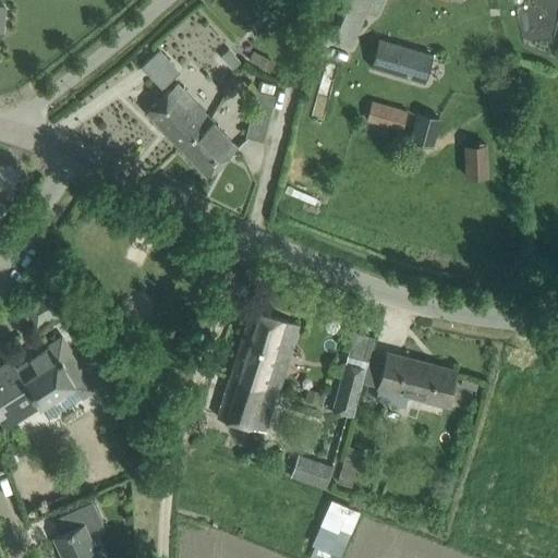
[(371,65),(424,82),(433,53),(379,37),(371,65)]
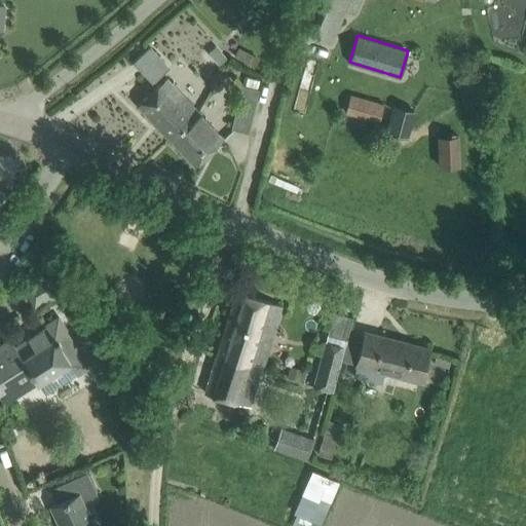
[(219,66),(227,59),(216,45),(208,52),(219,66)]
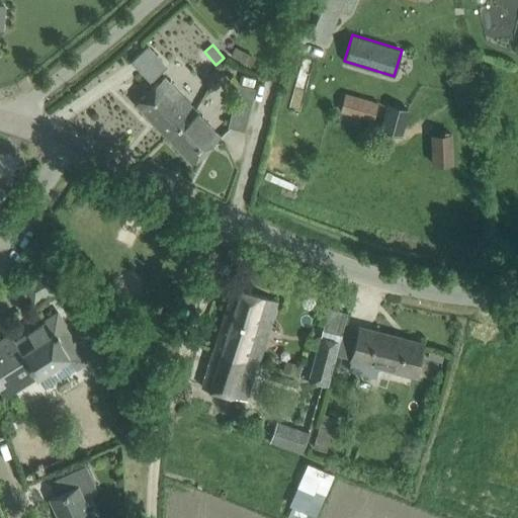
[(167,67),(147,47),(131,62),(150,83),(167,67)]
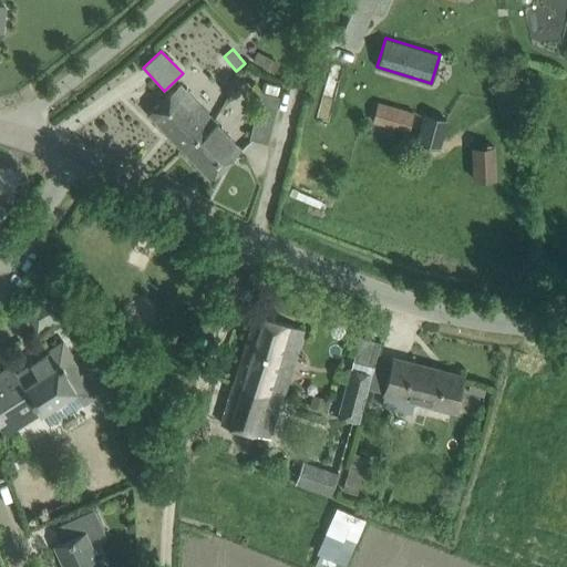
[(183,150),(214,121),(179,83),(148,113),(183,150)]
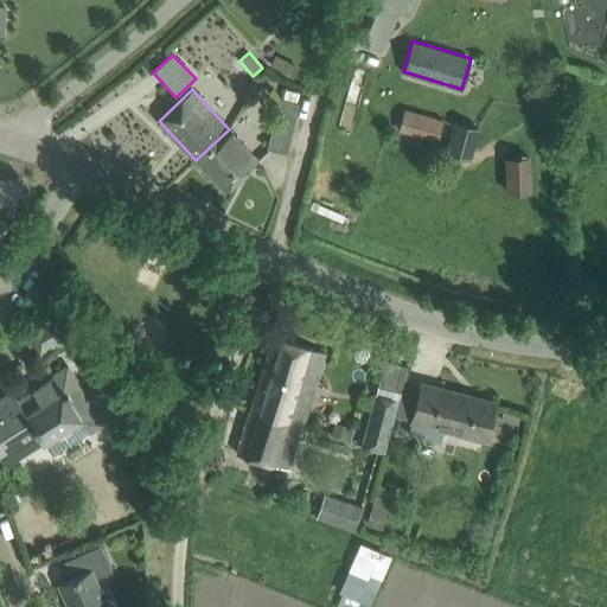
[(299,102),(280,97),(267,148),(286,153),(299,102)]
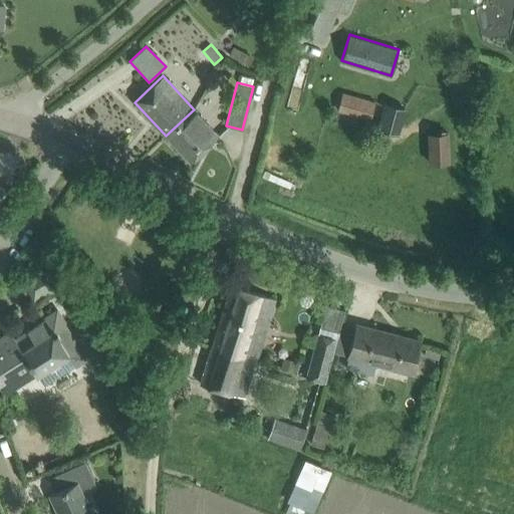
[(369,120),(374,101),(343,92),(337,111),(369,120)]
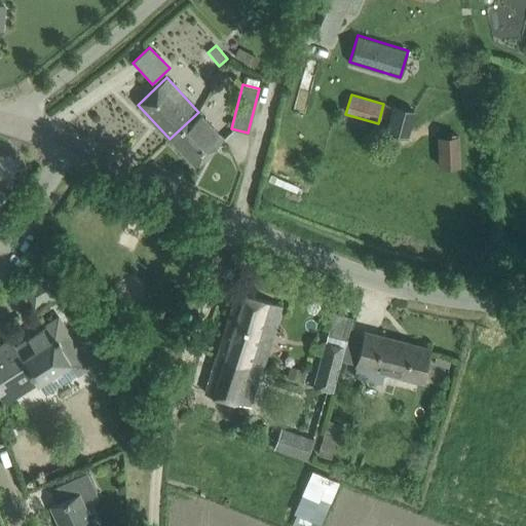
[(408,137),(415,111),(392,105),(386,132),(408,137)]
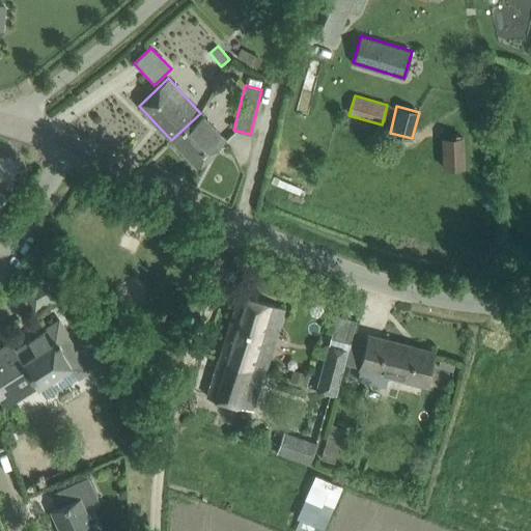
[(200,113),(171,140),(197,168),(226,140),(200,113)]
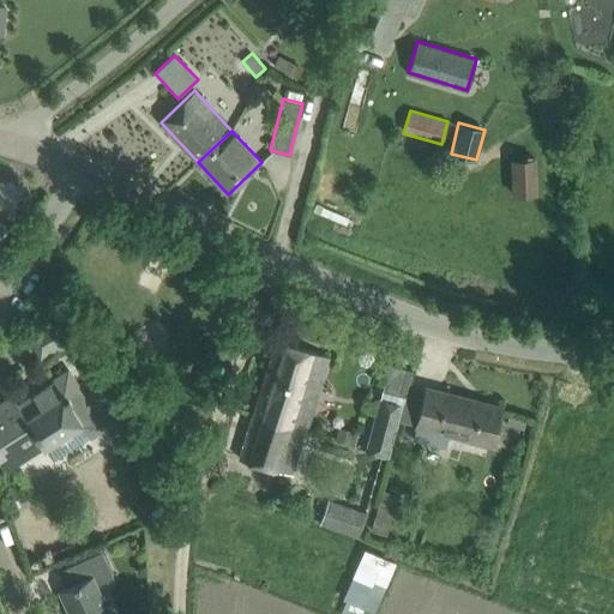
[(539,193),(536,157),(509,158),(511,196),(539,193)]
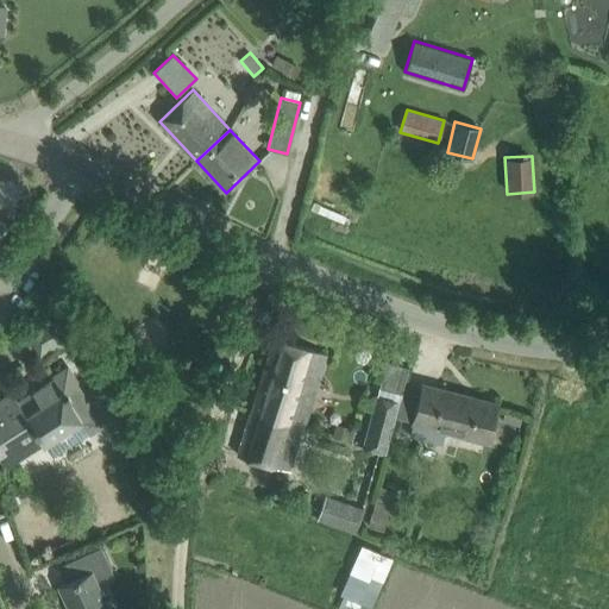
[(0,225),(5,208),(12,211),(19,183),(0,177),(0,225)]
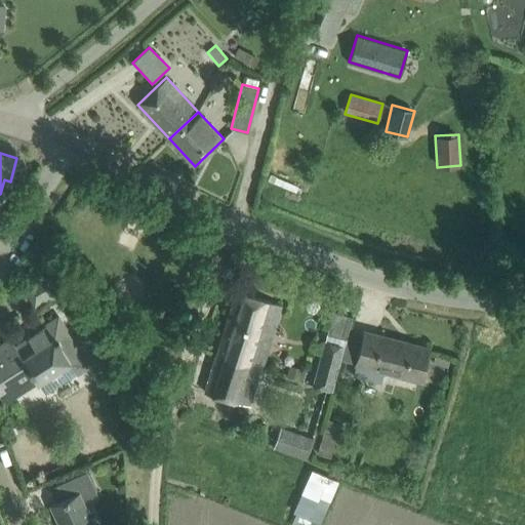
[(239,277),(248,254),(240,251),(231,274),(239,277)]
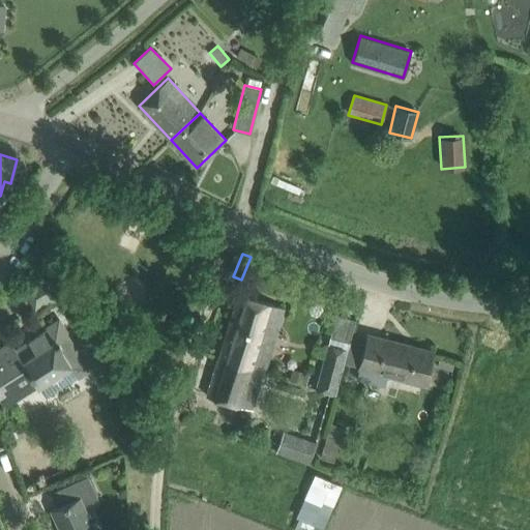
[(35,310),(55,297),(42,276),(22,290),(35,310)]
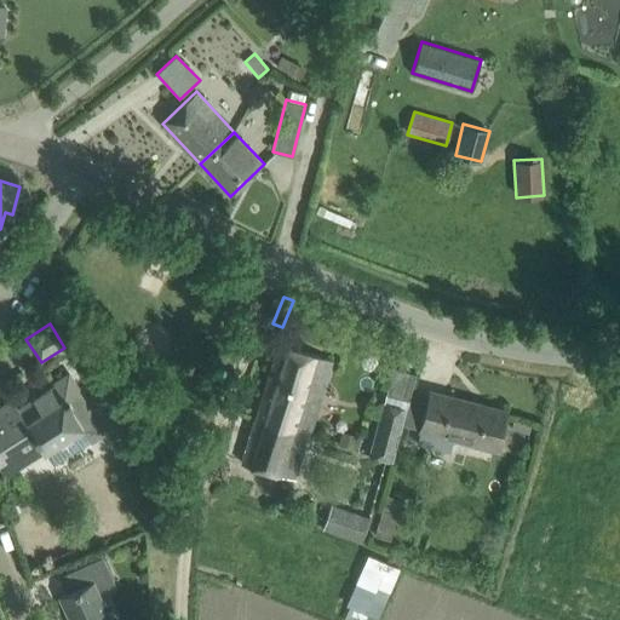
[(309,436),(325,383),(332,360),(279,343),(254,420),(309,436)]
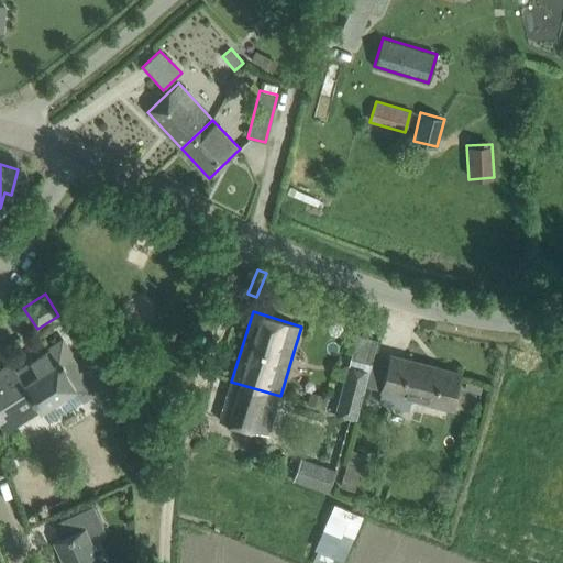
[(96,394),(69,354),(72,353),(63,339),(48,348),(50,350),(17,371),(41,409),(40,410),(48,424),(96,394)]
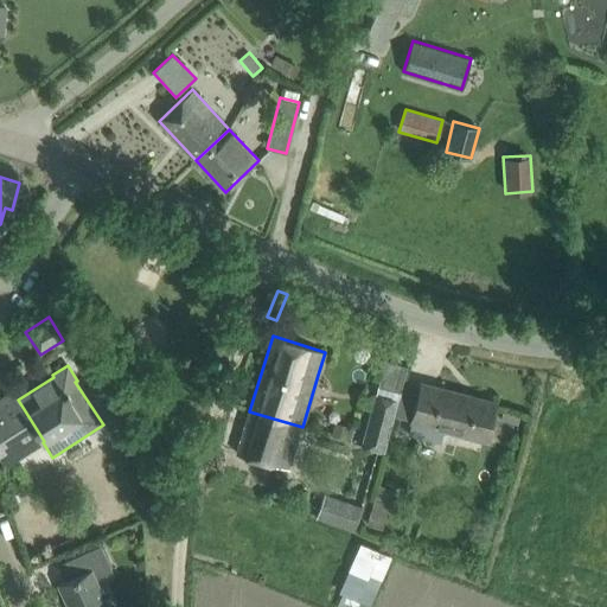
[(440,442),(443,428),(485,439),(494,402),(421,383),(408,434),(440,442)]
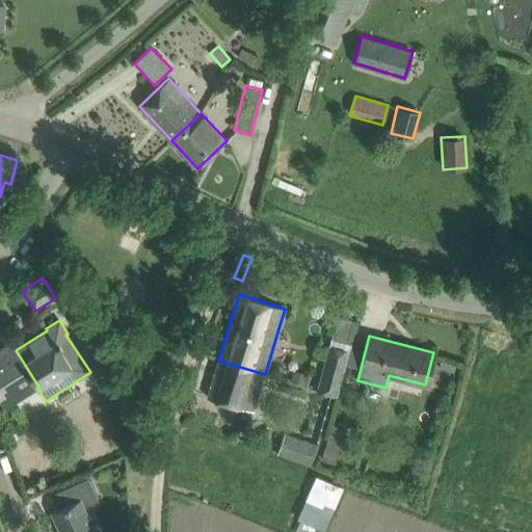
[(38,387),(16,350),(10,342),(0,348),(0,400),(5,408),(37,388),(38,387)]
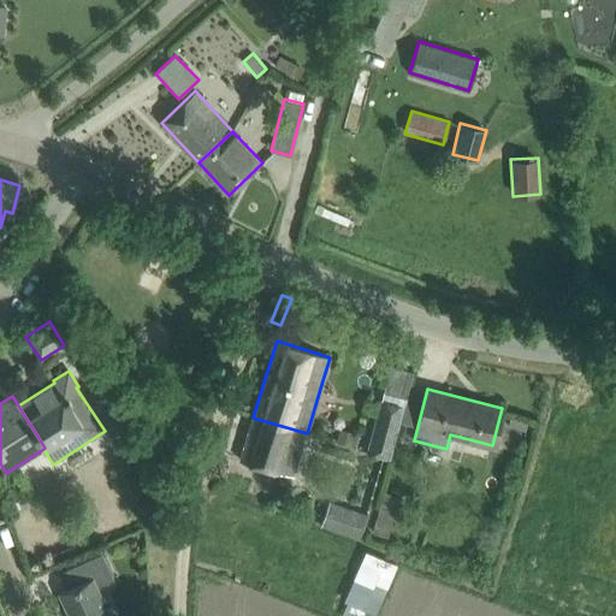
[(366,451),(389,458),(403,406),(380,398),(366,451)]
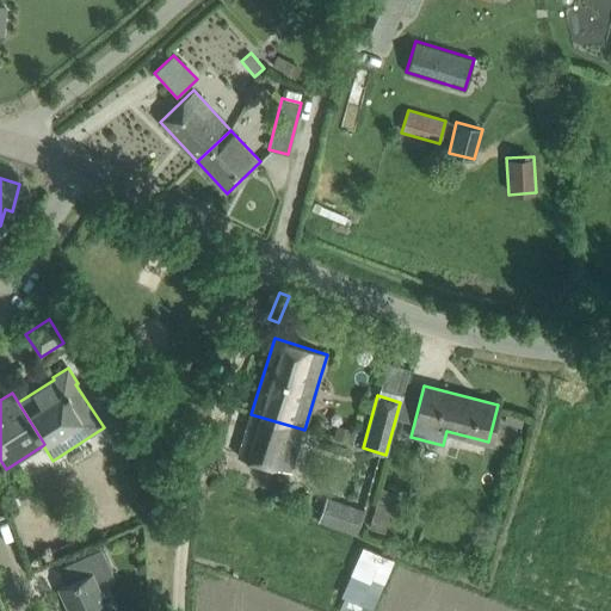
[(291,473),(304,430),(251,414),(239,456),(291,473)]
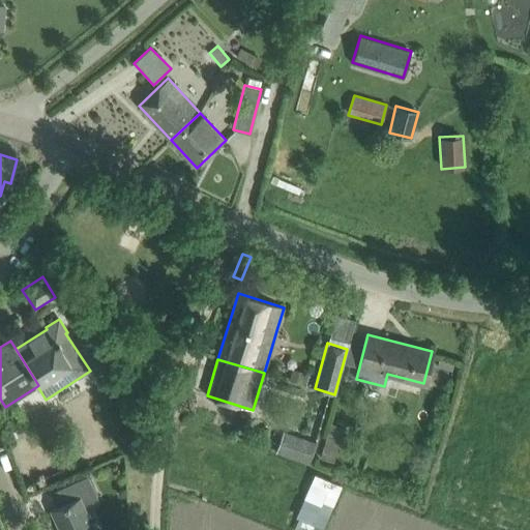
[(437,367),(452,372),(454,364),(439,360),(437,367)]
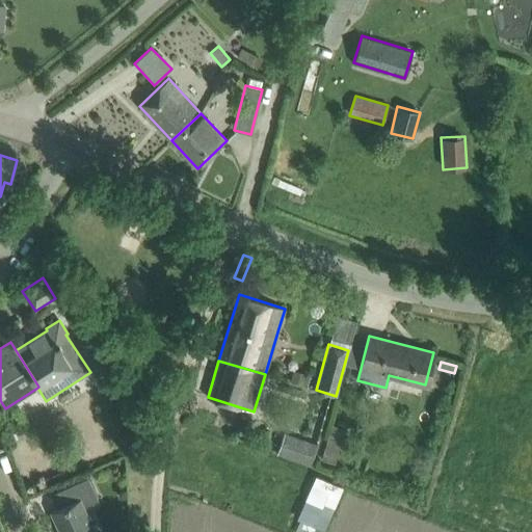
[(306,389),(311,377),(293,370),(289,381),(306,389)]
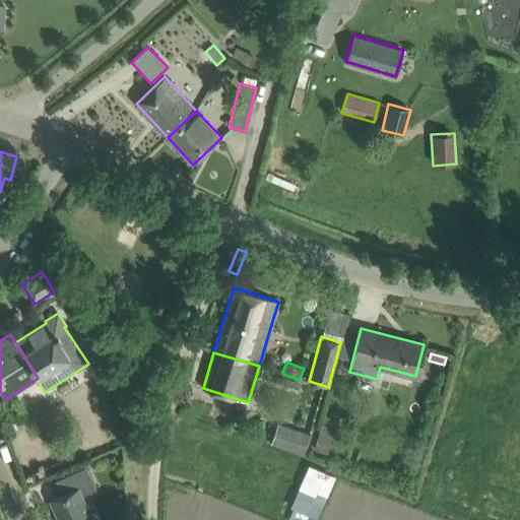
[(331,410),(329,416),(324,414),(318,434),(319,435),(314,450),(326,454),(331,438),(332,439),(340,412),(331,410)]
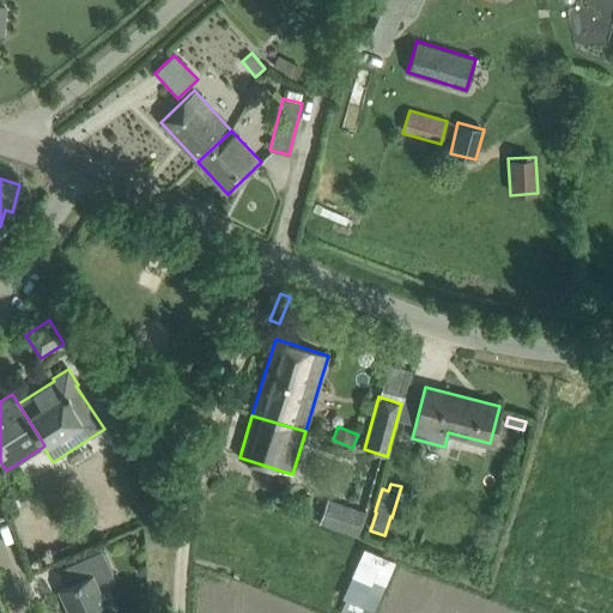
[(311,499),(307,515),(321,520),(320,523),(357,536),(365,511),(328,498),(326,504),(311,499)]
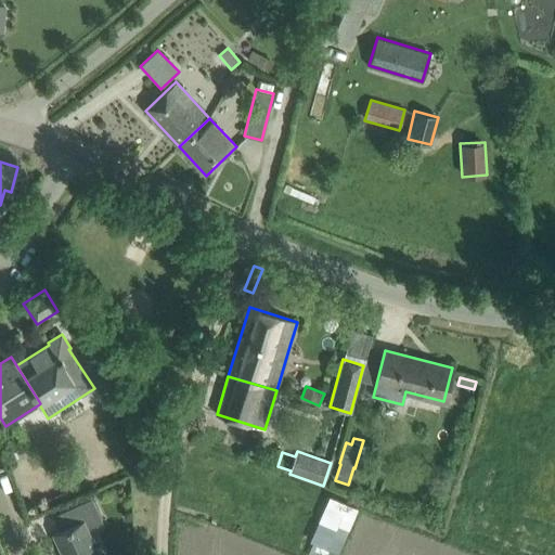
[(73,524),(60,530),(53,533),(62,554),(98,554),(87,529),(102,523),(91,497),(79,502),(60,513),(61,513),(66,511),(73,524)]
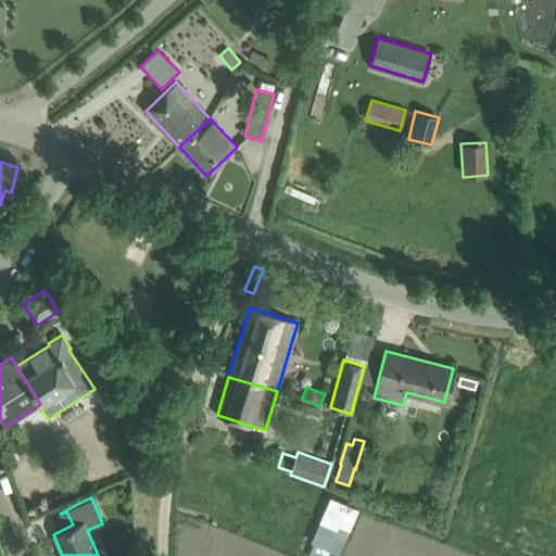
[(338,555),(358,509),(331,497),(312,543),(338,555)]
